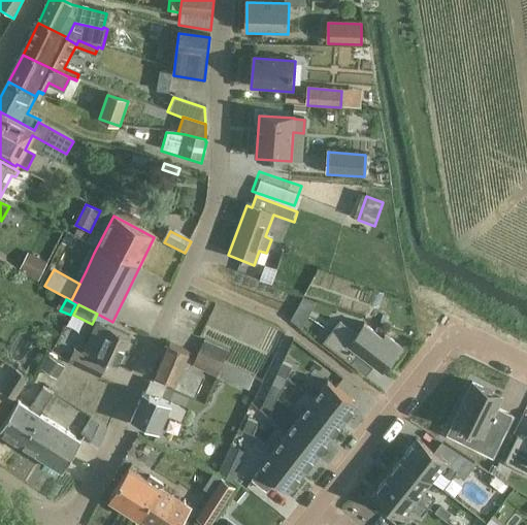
[(296,309),(292,320),(302,327),(308,316),(296,309)]
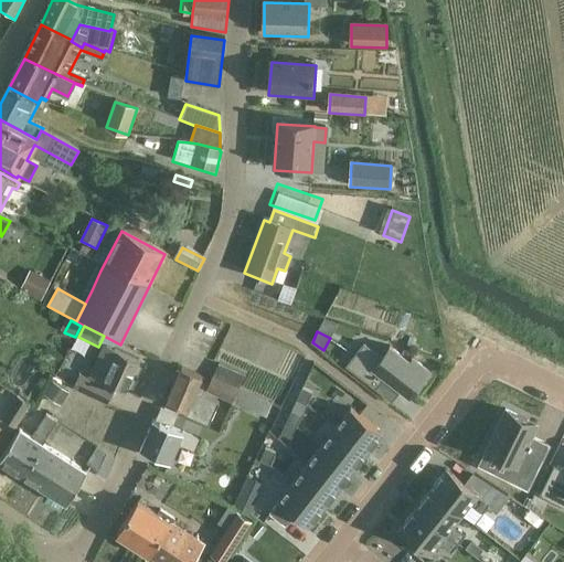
[(123,396),(138,364),(116,354),(103,348),(98,356),(86,381),(77,377),(72,389),(105,405),(112,392),(123,396)]
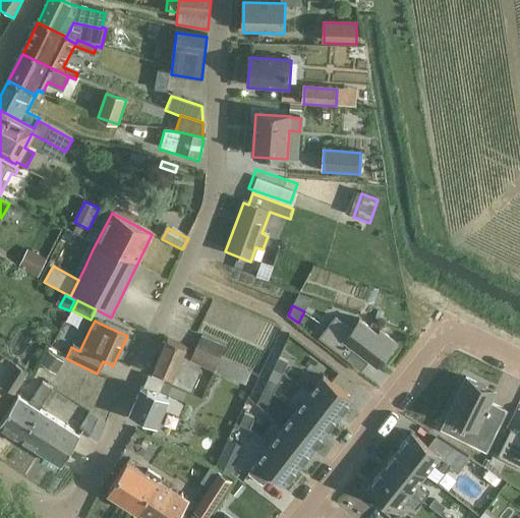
[(356,352),(378,368),(396,345),(383,334),(380,337),(361,323),(353,334),(337,321),(322,341),(348,361),(356,352)]
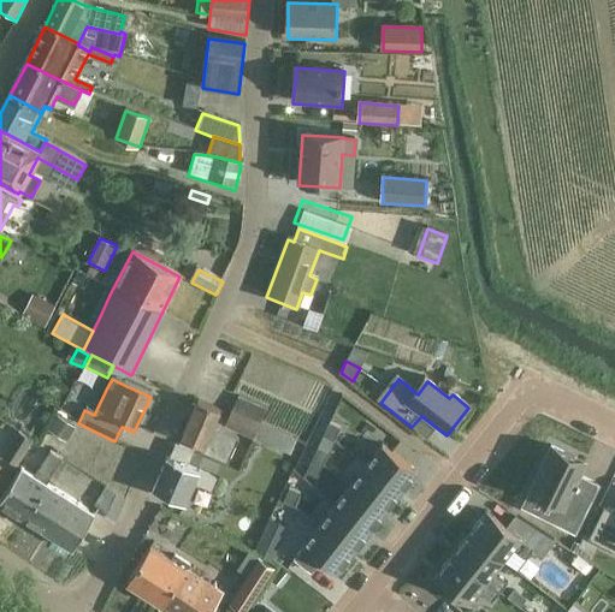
[(220,411),(199,402),(182,439),(202,449),(201,452),(228,464),(238,440),(220,432),(223,426),(216,422),(220,411)]
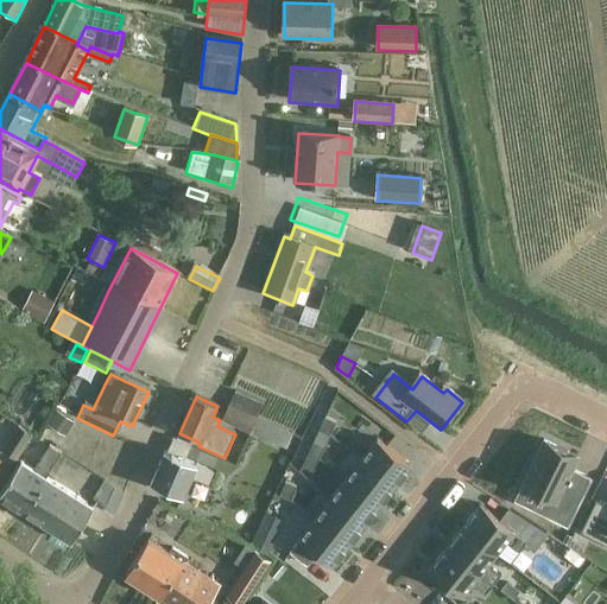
[(252,433),(258,420),(232,408),(225,423),(225,424),(251,434),(251,433),(252,433)]
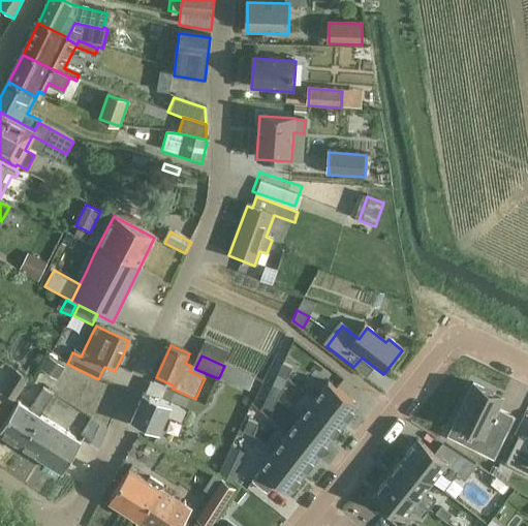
[(50,358),(44,367),(59,376),(65,367),(50,358)]
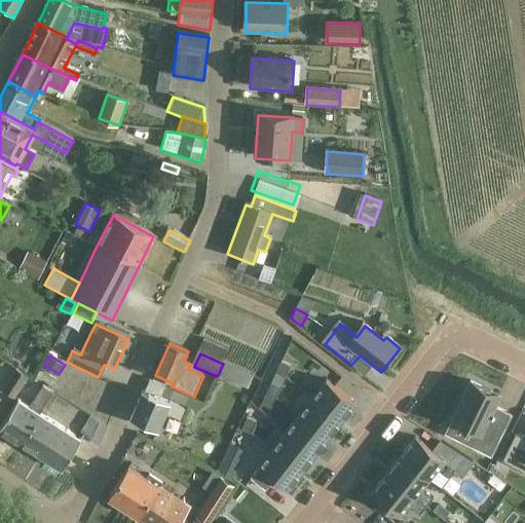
[(286,378),(291,367),(282,363),(276,374),(286,378)]
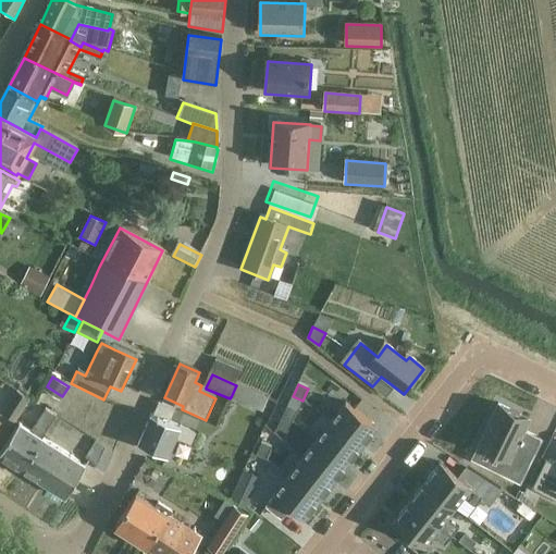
[(263,413),(269,399),(236,385),(231,397),(263,413)]
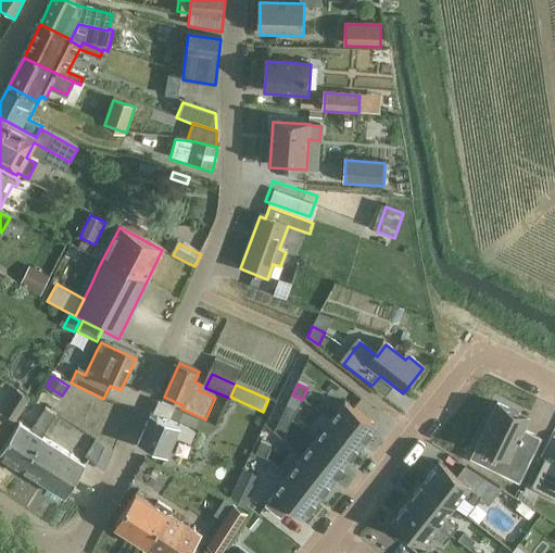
[(17,391),(3,413),(15,422),(29,399),(17,391)]
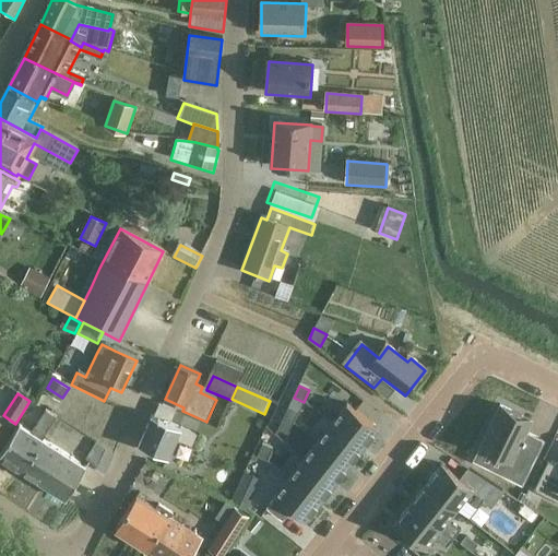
[(154,417),(152,417),(140,446),(168,459),(176,440),(191,447),(196,436),(169,425),(176,412),(159,405),(154,417)]
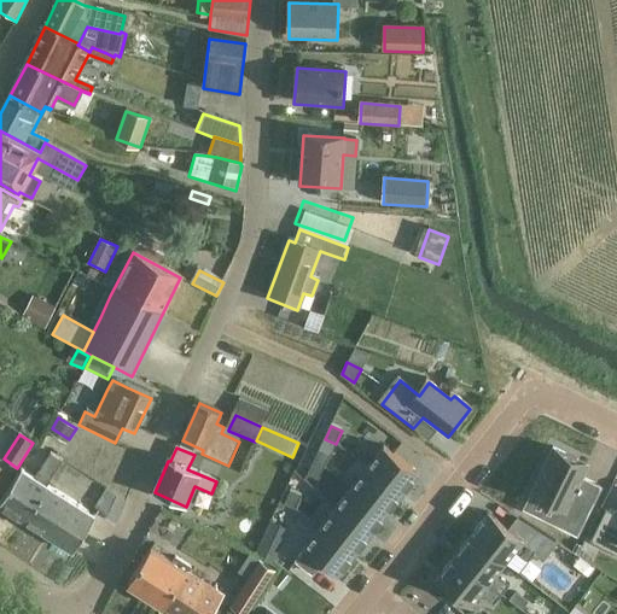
[(402,495),(419,474),(384,448),(368,468),(402,495)]
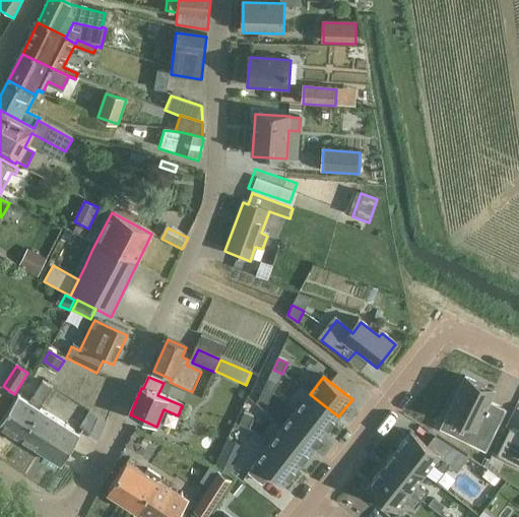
[(466,378),(447,416),(476,431),(469,444),(487,452),(506,411),(490,403),(495,393),(466,378)]
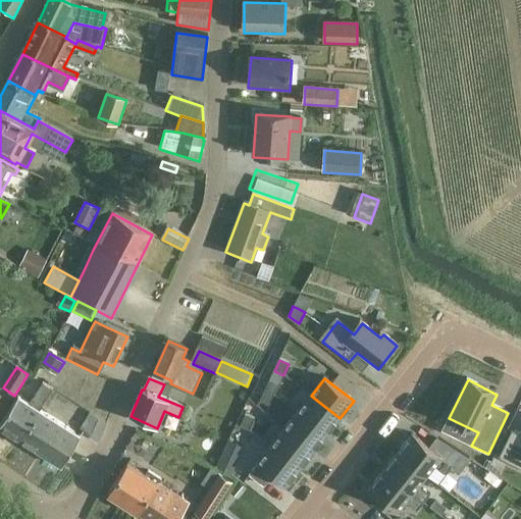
[(274,396),(279,384),(270,380),(265,392),(274,396)]
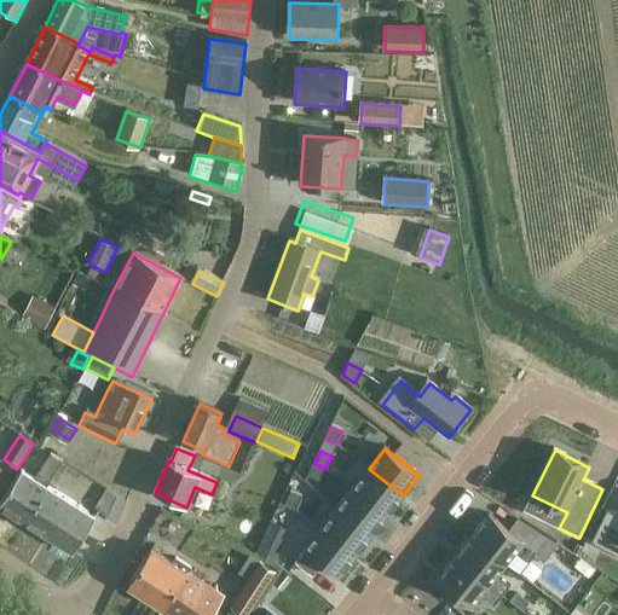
[(24,524),(46,488),(62,465),(48,457),(34,481),(19,471),(0,502),(0,510),(23,526),(24,524)]
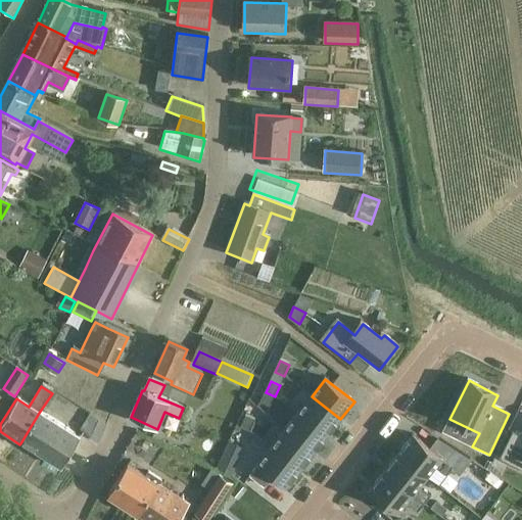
[(270,408),(275,396),(266,392),(261,404),(270,408)]
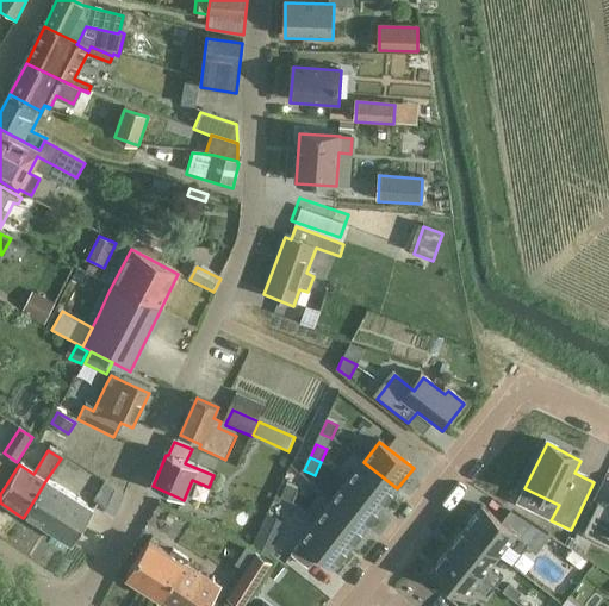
[(381,508),(397,488),(364,462),(348,482),(381,508)]
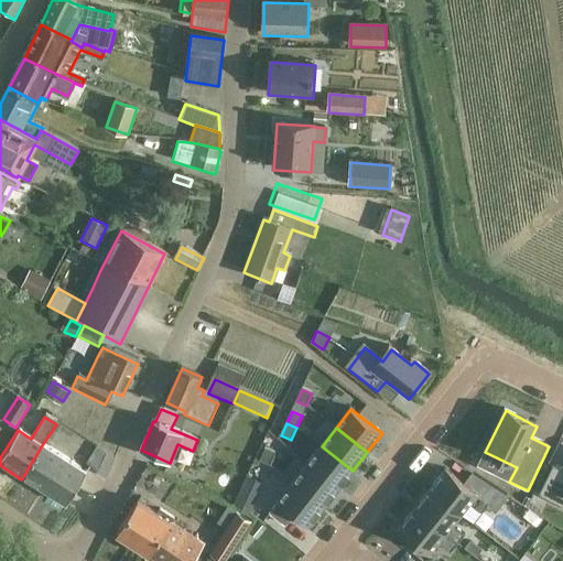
[(86,474),(42,445),(22,478),(65,507),(86,474)]
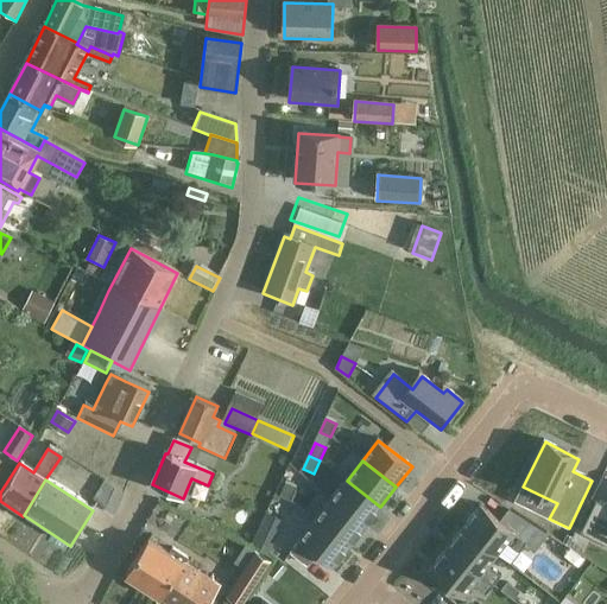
[(365,527),(380,507),(347,481),(332,501),(365,527)]
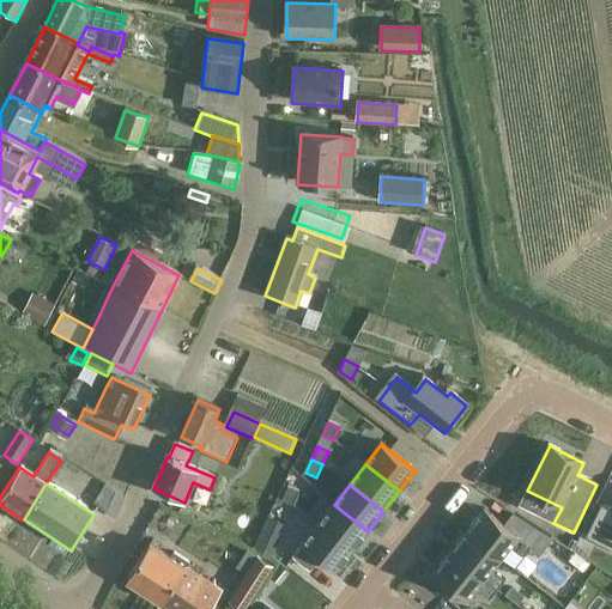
[(115,521),(126,499),(107,486),(95,505),(105,512),(105,515),(115,521)]
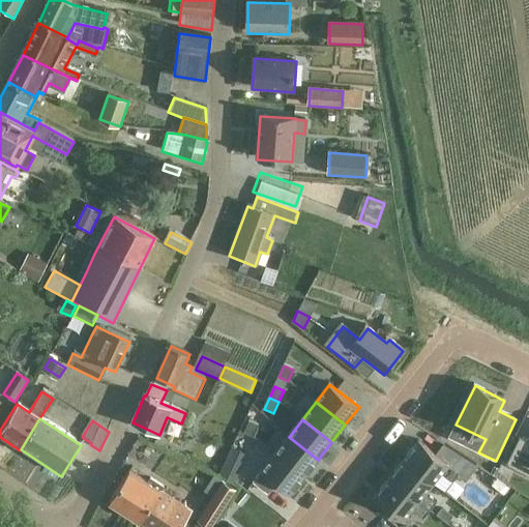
[(254,437),(259,426),(250,421),(244,433),(254,437)]
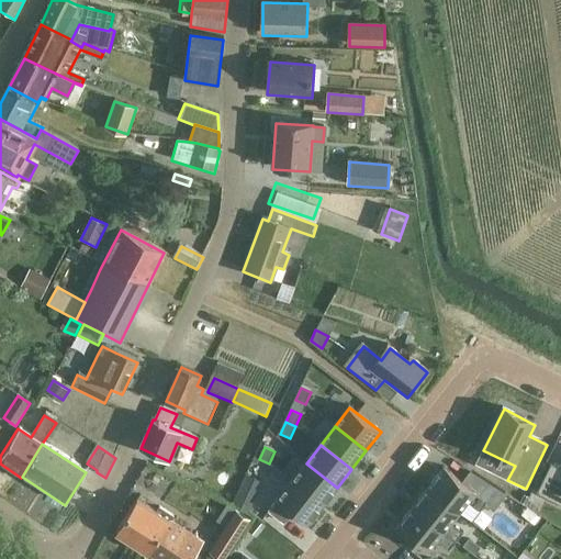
[(323,506),(337,488),(306,464),(292,481),(323,506)]
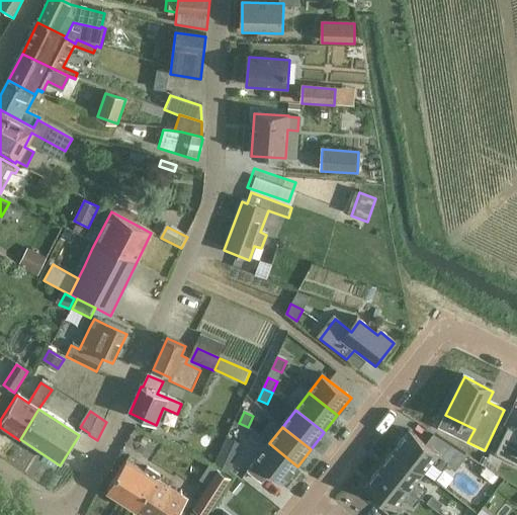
[(516,432),(508,428),(495,455),(516,466),(516,432)]
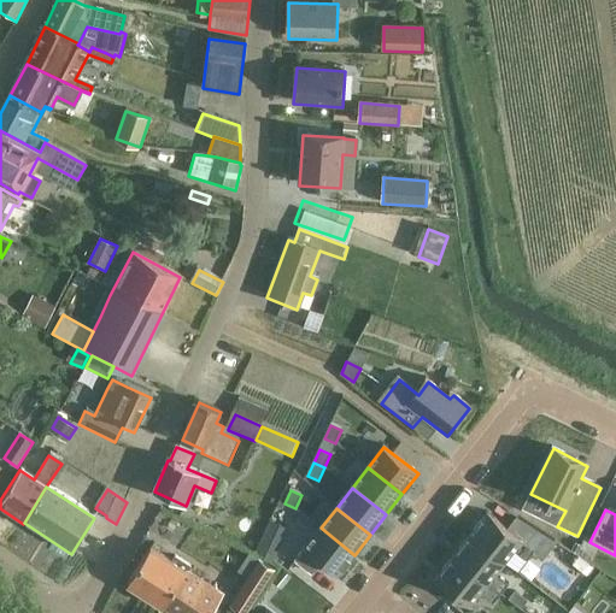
[(488,514),(470,536),(505,563),(514,550),(527,561),(535,550),(488,514)]
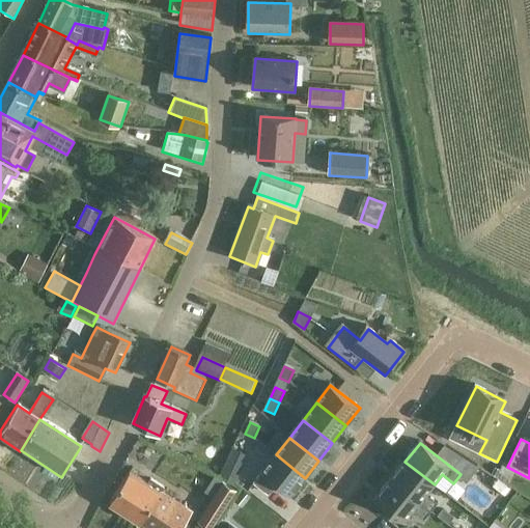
[(291,496),(305,478),(276,454),(261,473),(262,473),(254,483),(269,495),(277,484),(291,496)]
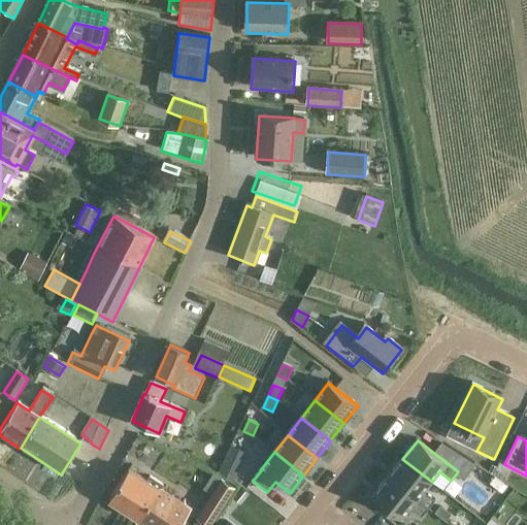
[(402,459),(388,478),(428,510),(434,502),(423,493),(432,482),(402,459)]
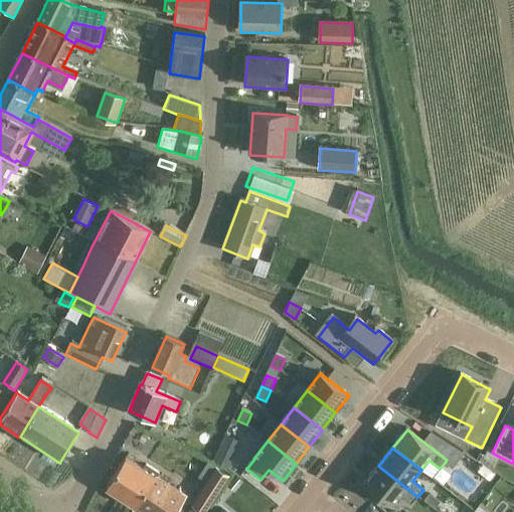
[(233,457),(219,450),(213,462),(228,469),(233,457)]
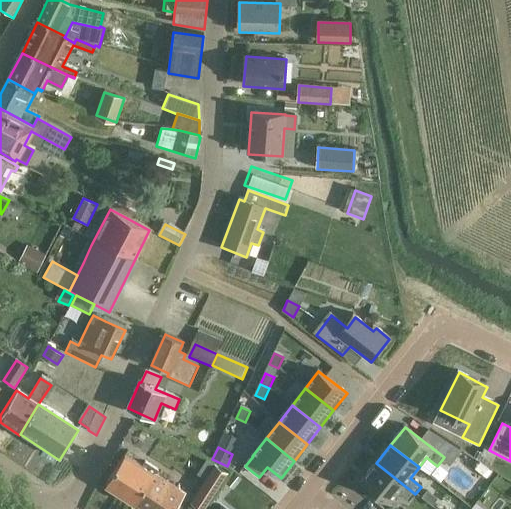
[(125,455),(106,486),(141,508),(176,508),(186,494),(156,475),(158,471),(146,463),(143,467),(125,455)]
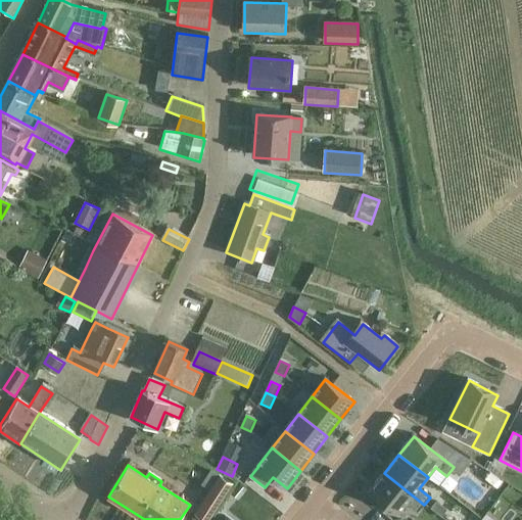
[(220,472),(194,512),(205,519),(211,519),(236,482),(220,472)]
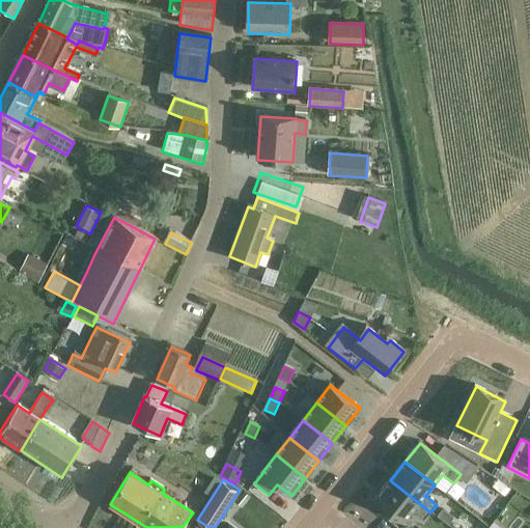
[(390,480),(375,500),(405,523),(413,512),(424,521),(430,512),(390,480)]
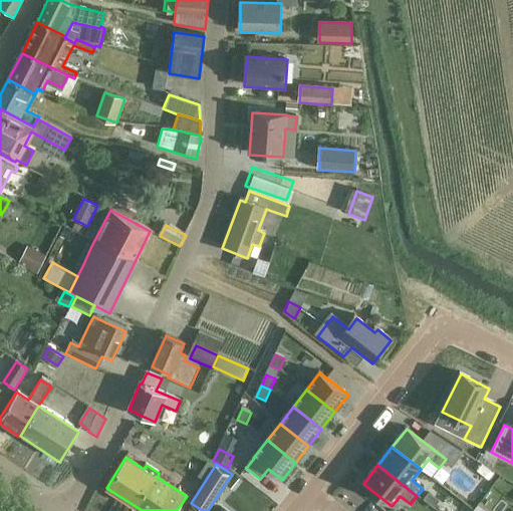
[(227,486),(234,492),(242,482),(235,476),(227,486)]
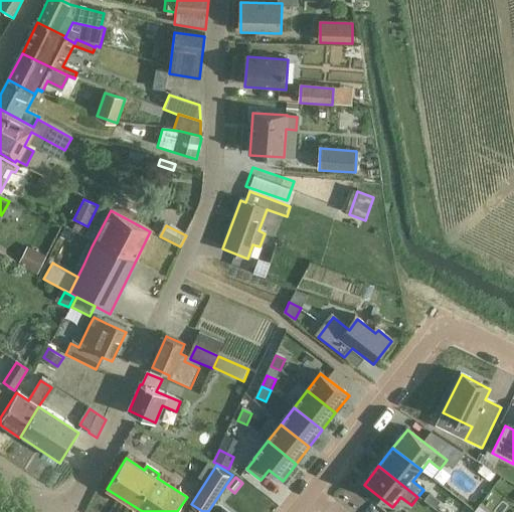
[(248,487),(231,507),(236,511),(244,511),(260,495),(248,487)]
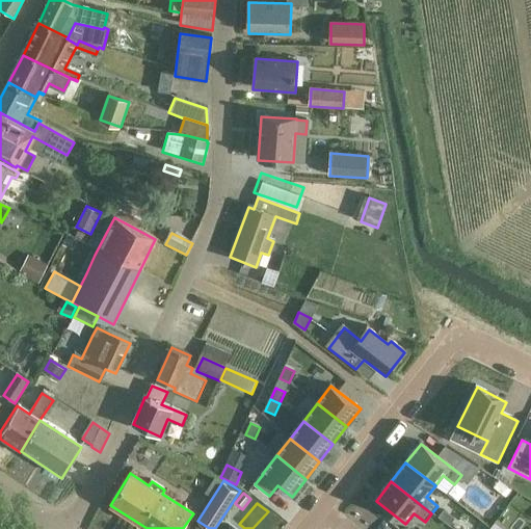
[(445,511),(439,518),(450,527),(455,520),(445,511)]
